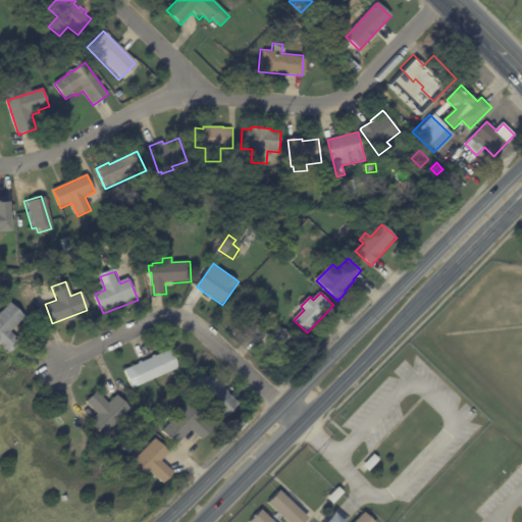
[(8,330),(18,341),(7,351),(0,344),(0,310),(8,302),(22,316),(8,330)]
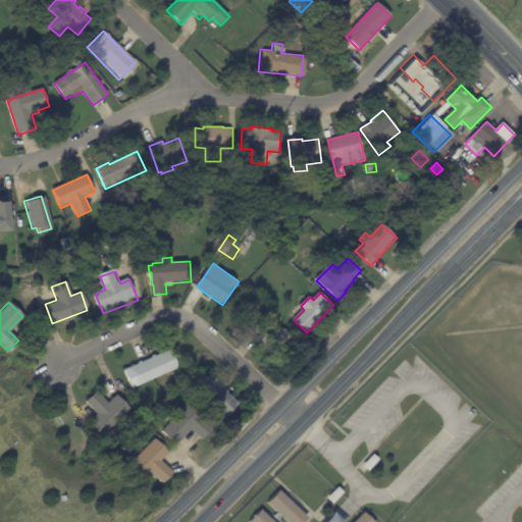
[(258,342),(250,334),(261,323),(275,336),(282,328),(298,343),(279,362),(258,342)]
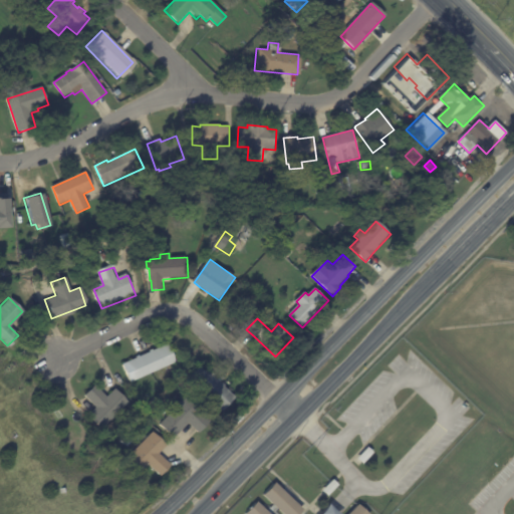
[(139,357),(140,356),(141,357),(152,353),(151,351),(154,350),(155,351),(169,345),(177,363),(132,383),(123,365),(138,359),(138,357),(139,357)]
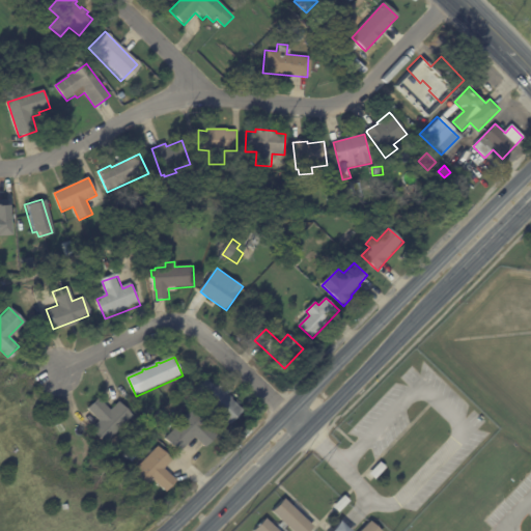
[(219,387),(220,386),(223,388),(222,389),(230,397),(231,396),(234,399),(233,400),(245,412),(230,426),(195,389),(208,376),(219,387)]
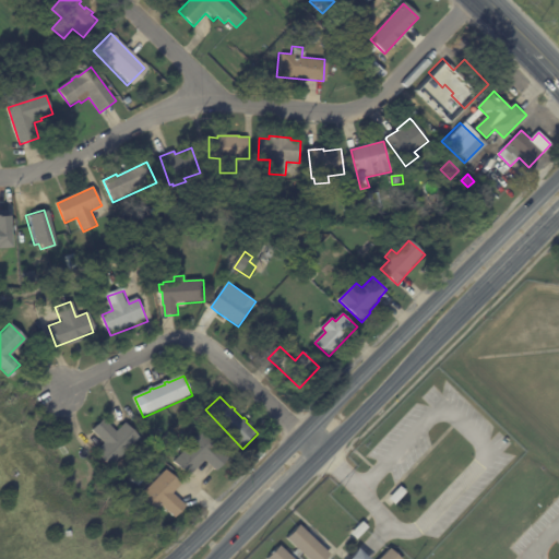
[(114,431),(122,423),(137,437),(108,466),(94,451),(102,443),(88,429),(100,418),(114,431)]
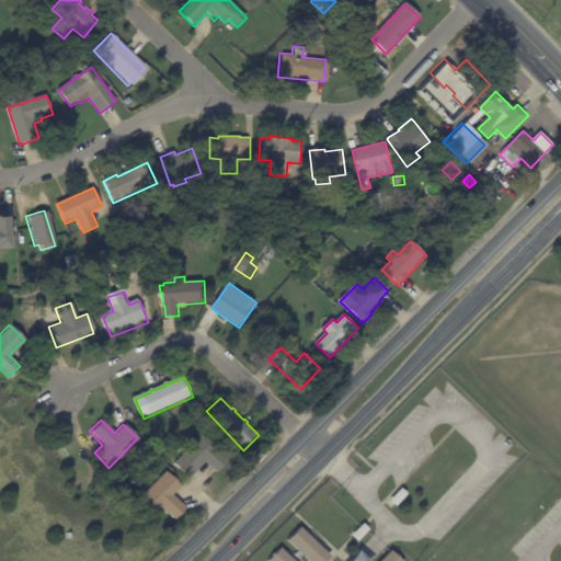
[(215,471),(207,462),(191,479),(175,464),(203,435),(229,461),(217,473),(215,471)]
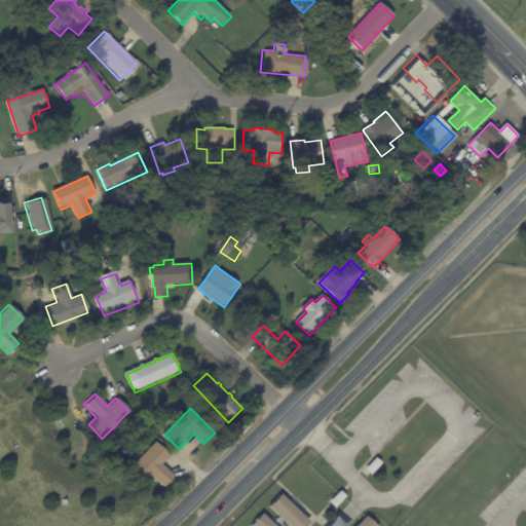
[(170,456),(171,457),(162,465),(175,478),(165,488),(153,476),(144,485),(129,471),(157,444),(170,456)]
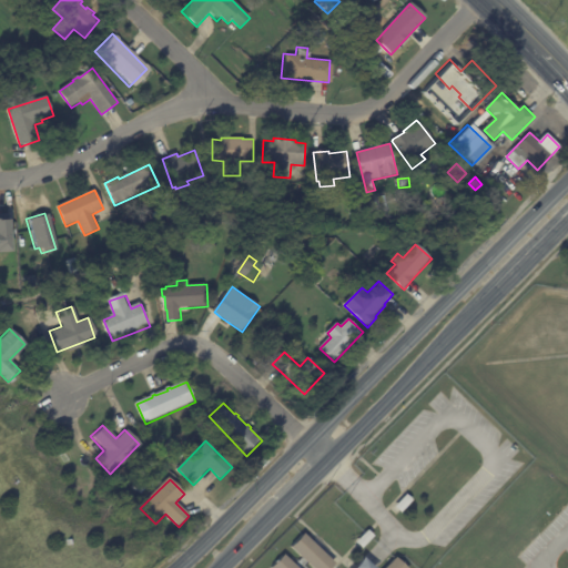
[(139,483),(143,487),(139,493),(133,488),(139,483)]
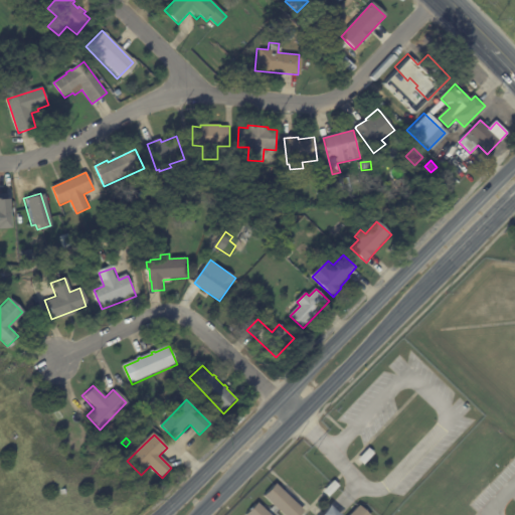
[(336,484),(324,497),(318,491),(331,479),(336,484)]
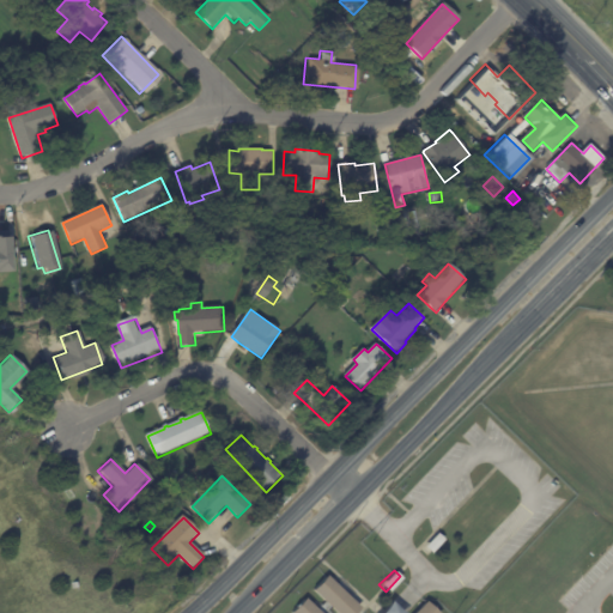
[(353,612),(332,612),(310,593),(323,577),(357,610),(353,612)]
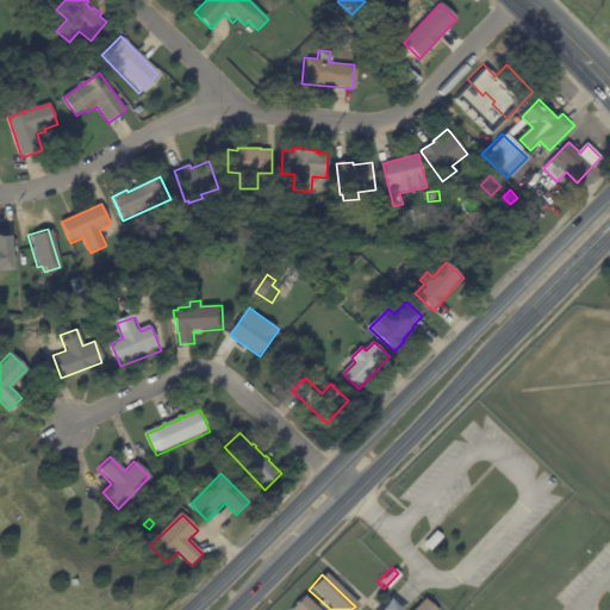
[(317,609),(290,609),(288,609),(302,595),(317,609)]
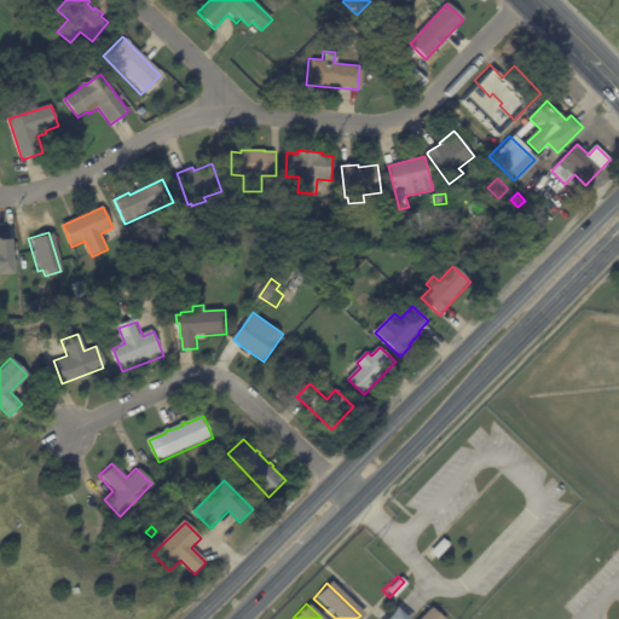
[(381,618),(404,618),(393,608),(381,618)]
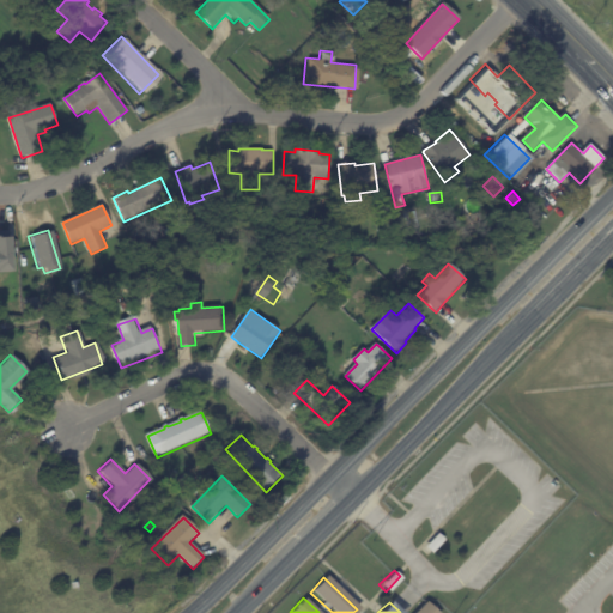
[(413,612),(424,602),(434,612),(413,612)]
